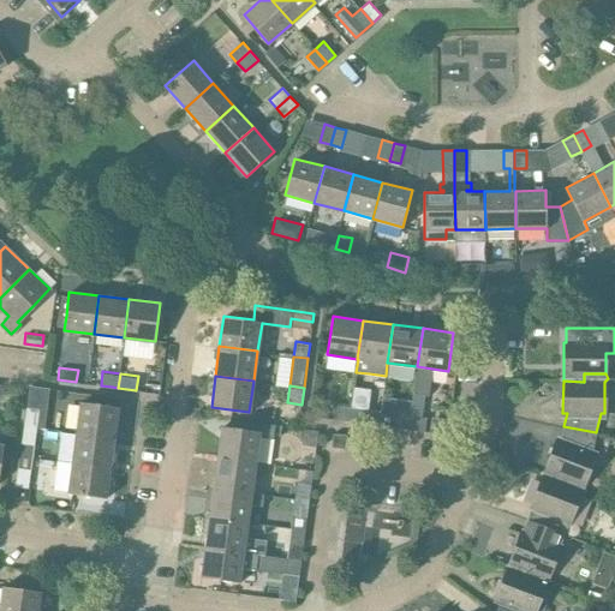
[(351,397),(350,406),(348,420),(365,423),(366,408),(363,408),(364,399),(351,397)]
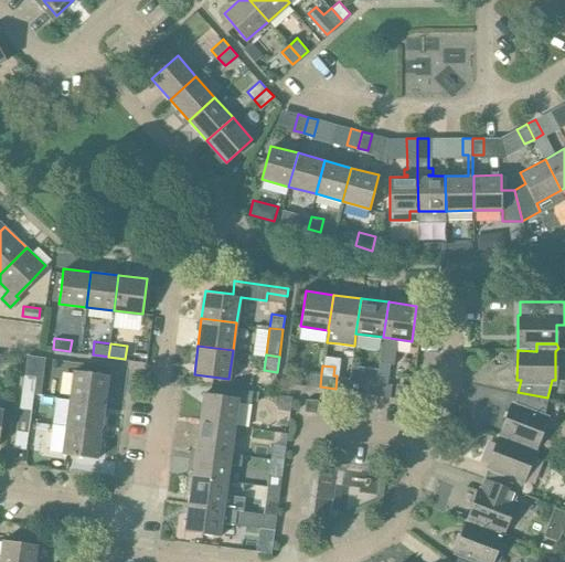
[(74,369),(70,396),(105,402),(108,373),(74,369)]
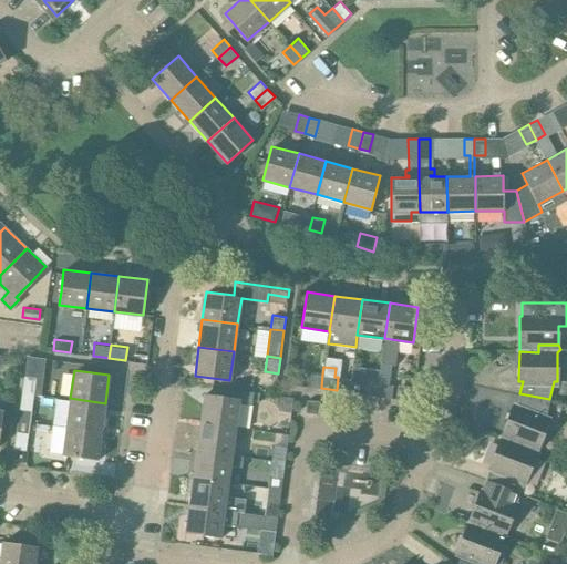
[(307,386),(321,388),(322,375),(309,372),(307,386)]
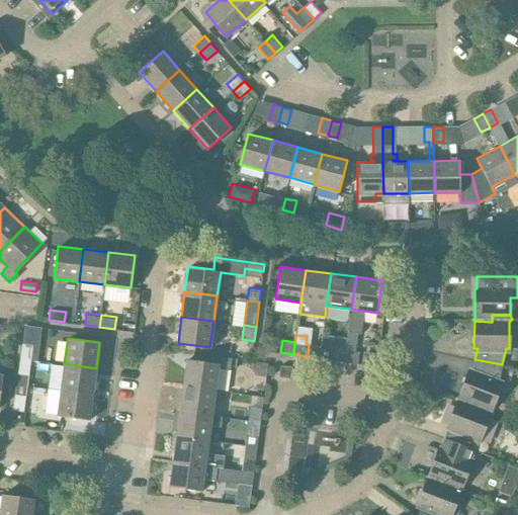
[(31,359),(33,344),(22,343),(20,357),(31,359)]
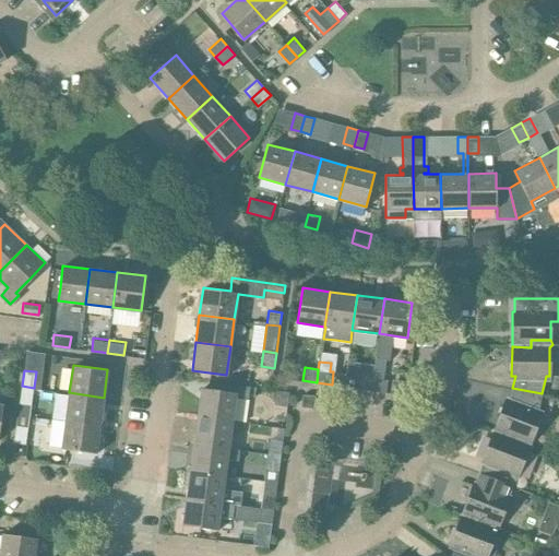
[(371,390),(373,377),(359,375),(357,388),(371,390)]
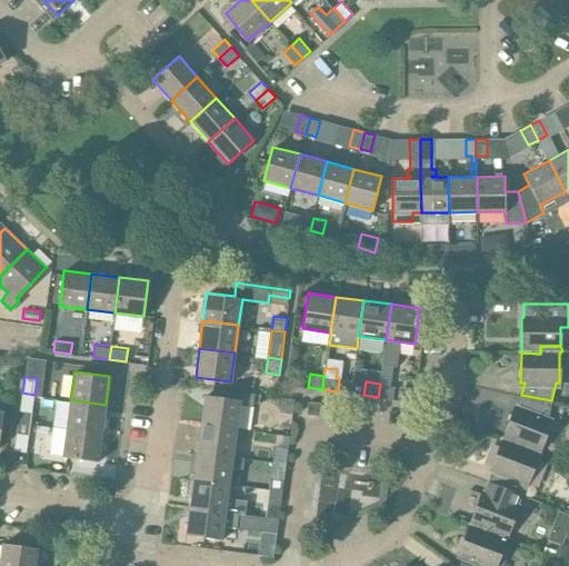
[(395,386),(380,384),(378,397),(392,399),(395,386)]
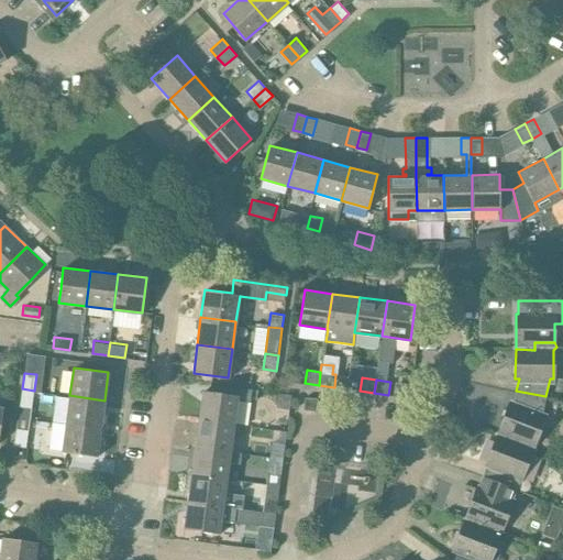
[(199,417),(234,423),(238,399),(250,401),(252,388),(238,387),(236,395),(203,391),(199,417)]
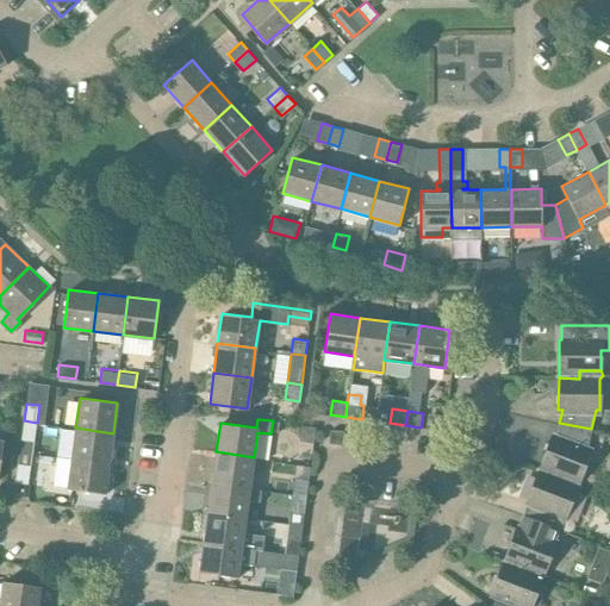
[(35,441),(37,423),(24,420),(22,438),(35,441)]
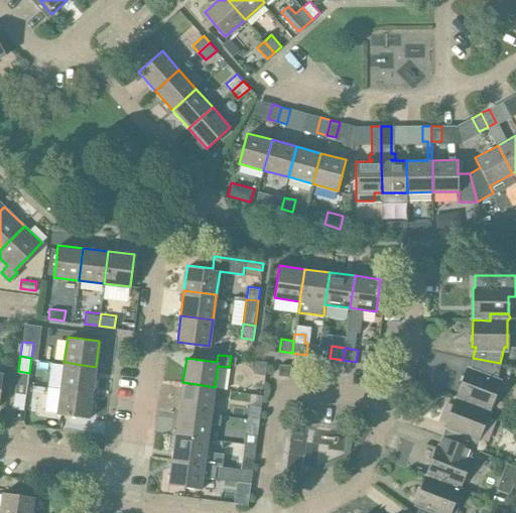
[(456,399),(472,405),(474,399),(490,405),(499,381),(497,380),(500,363),(473,358),(470,370),(467,369),(456,399)]
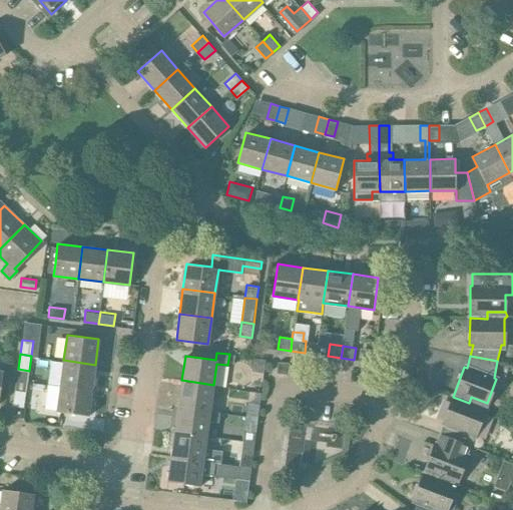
[(264,372),(266,359),(253,358),(251,371),(264,372)]
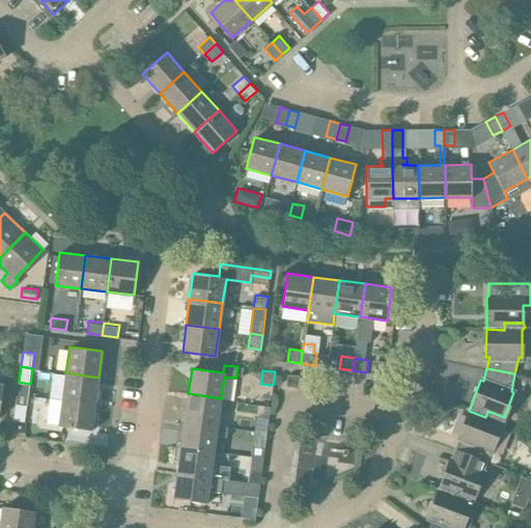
[(95,403),(99,378),(65,372),(62,398),(95,403)]
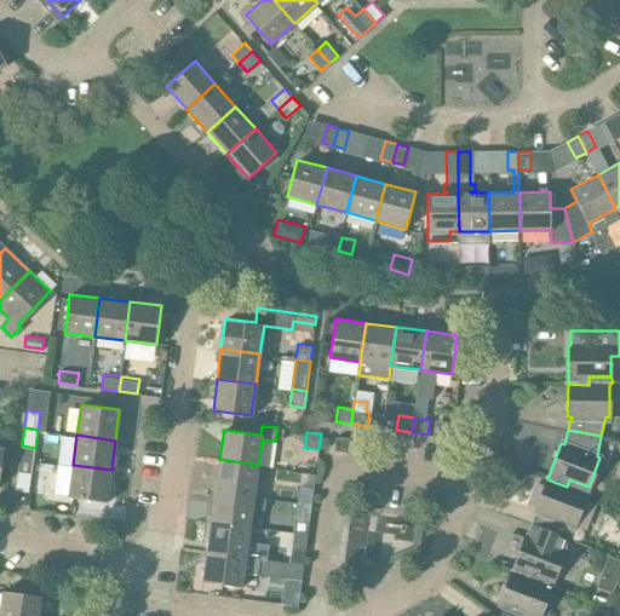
[(336,436),(334,450),(349,452),(350,437),(336,436)]
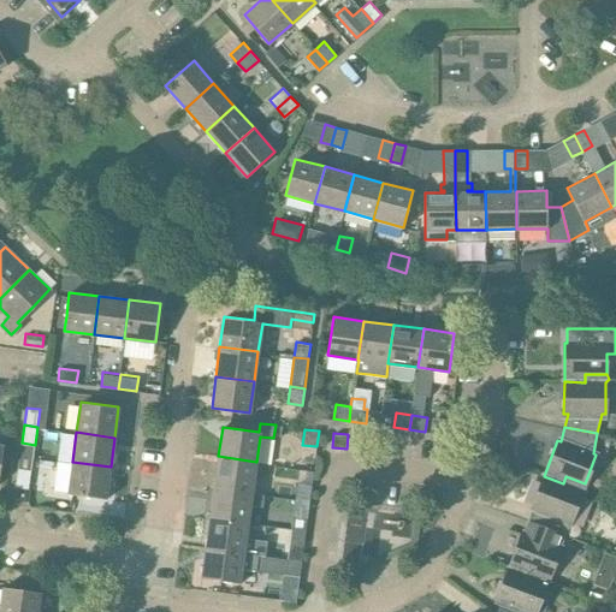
[(253,492),(256,462),(218,456),(214,486),(253,492)]
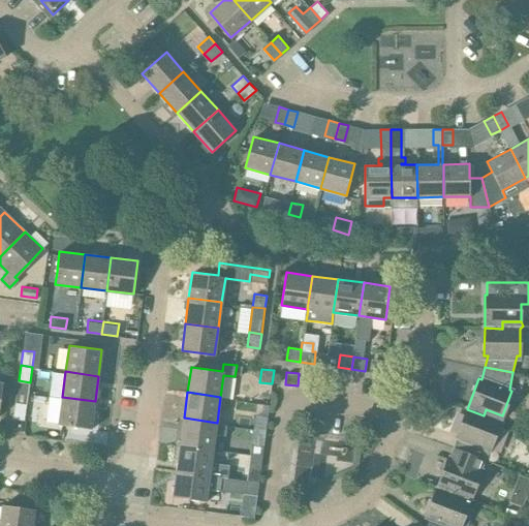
[(91,428),(95,401),(62,397),(58,424),(91,428)]
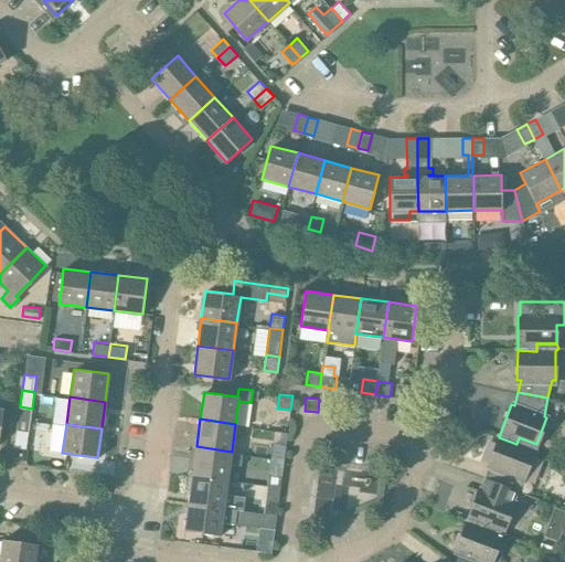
[(17,430),(14,446),(27,447),(30,431),(17,430)]
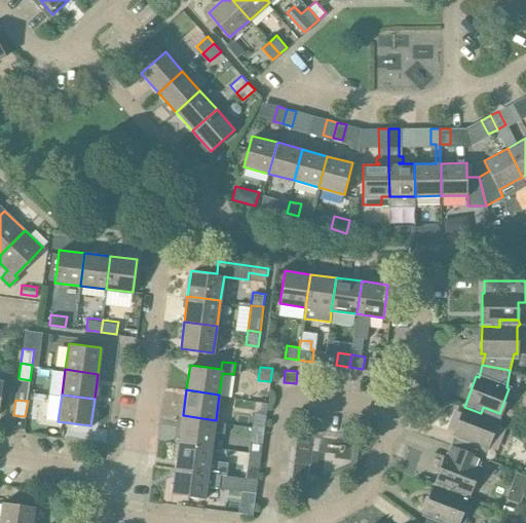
[(451,444),(482,455),(486,444),(487,444),(497,419),(501,417),(499,413),(483,407),(481,413),(464,407),(454,432),(455,433),(451,444)]
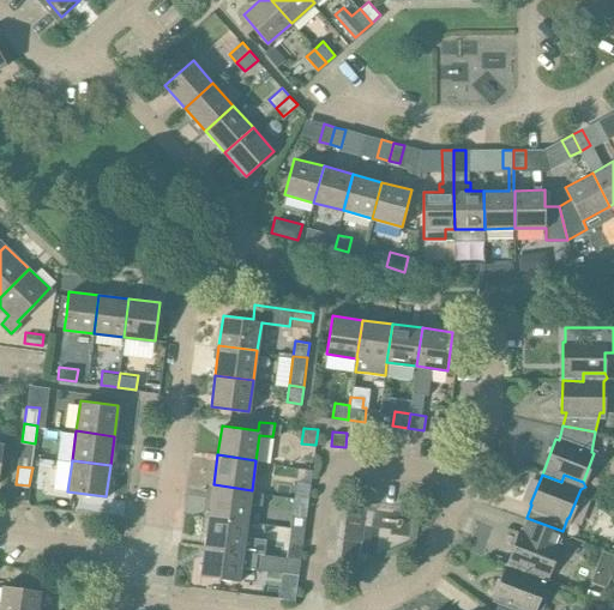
[(296,481),(294,497),(308,500),(311,483),(296,481)]
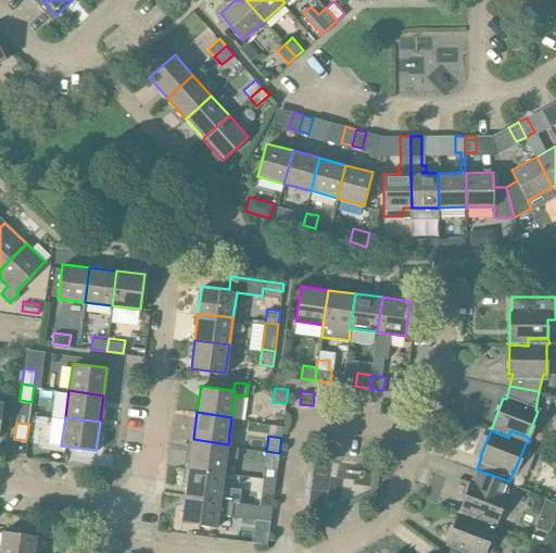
[(15,439),(14,451),(25,453),(27,441),(15,439)]
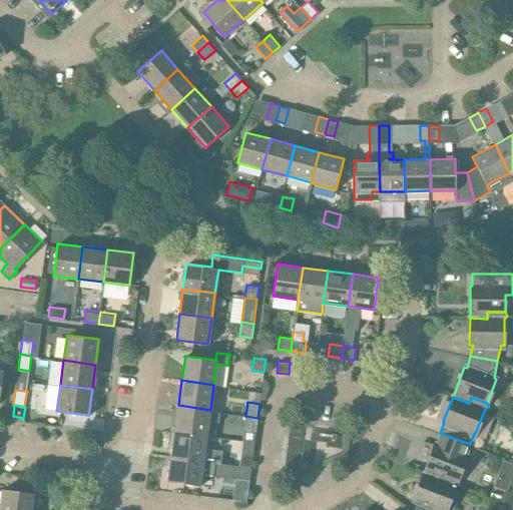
[(210,410),(178,405),(174,430),(206,435),(208,421),(217,422),(218,413),(210,411),(210,410)]
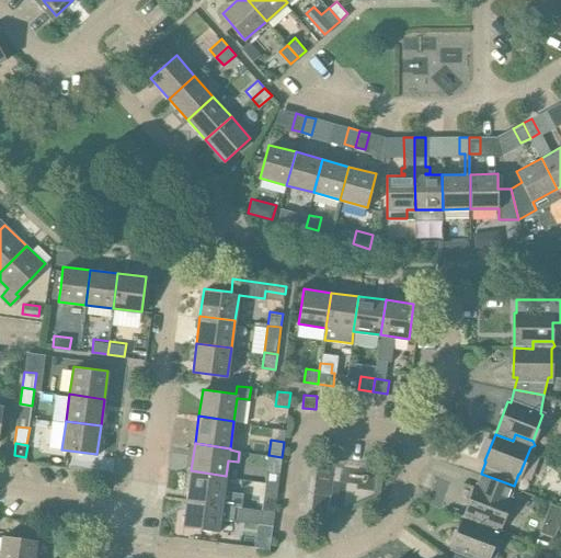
[(262,468),(267,468),(279,470),(282,457),(268,455),(263,454),(262,468)]
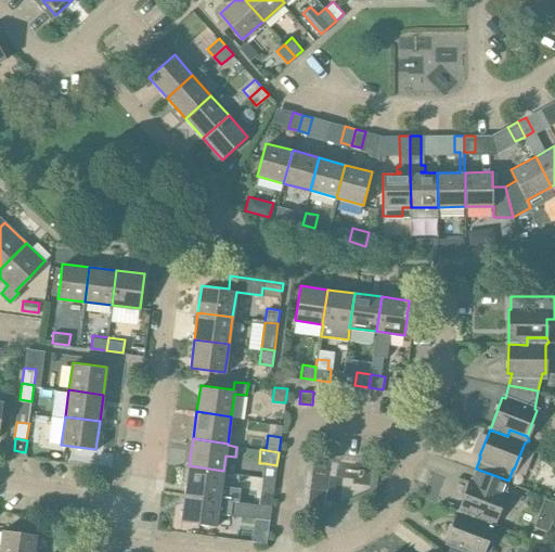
[(220,498),(223,471),(189,465),(185,492),(220,498)]
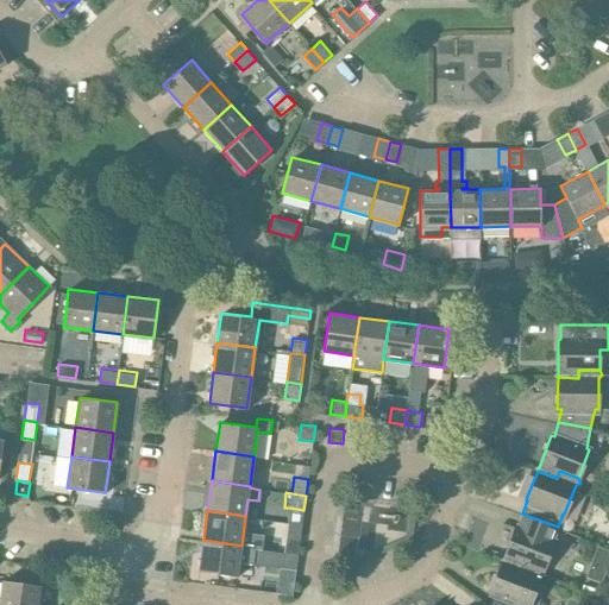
[(523,562),(544,569),(554,541),(553,540),(558,527),(522,514),(518,527),(516,527),(502,562),(521,569),(523,562)]
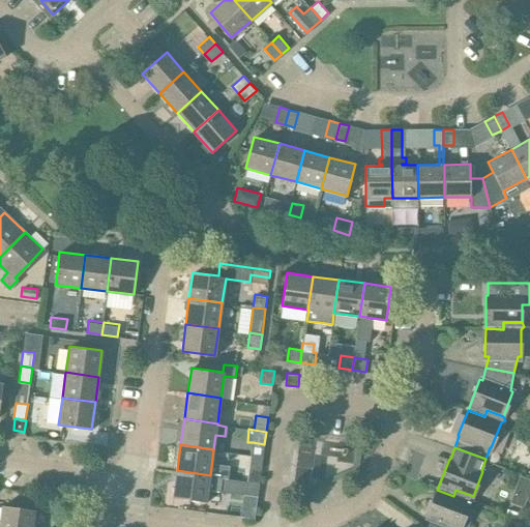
[(228,474),(228,478),(259,482),(261,469),(248,467),(248,470),(238,469),(238,475),(228,474)]
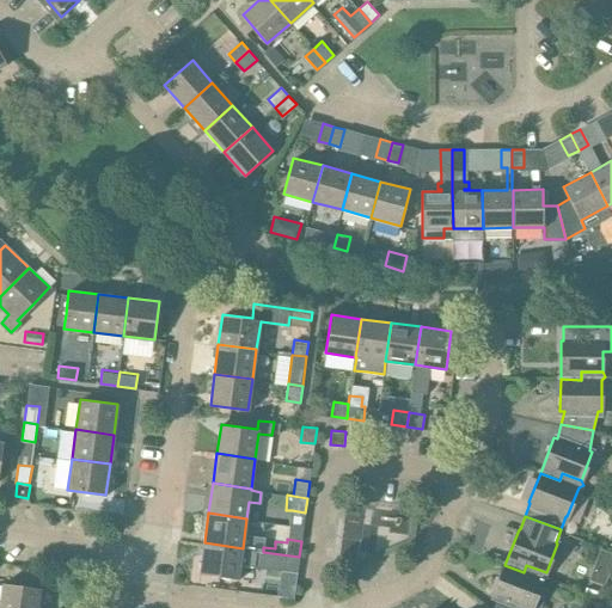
[(297,572),(299,557),(263,552),(243,548),(204,542),(201,573),(239,579),(242,558),(255,560),(254,566),(297,572)]
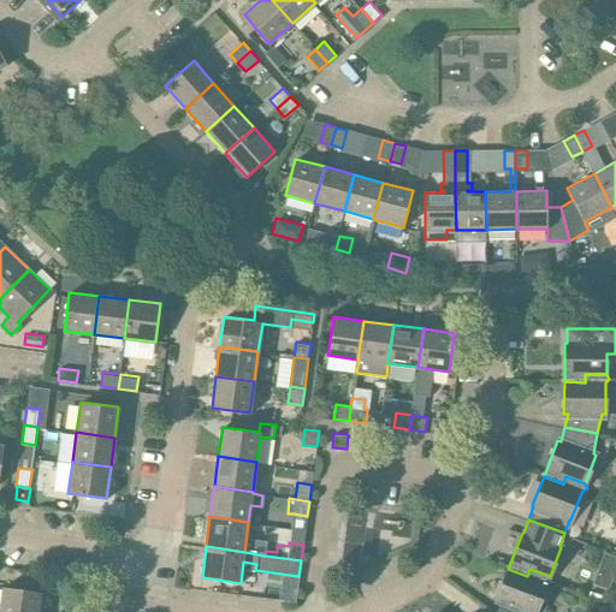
[(615,553),(604,550),(592,582),(609,588),(615,568),(615,553)]
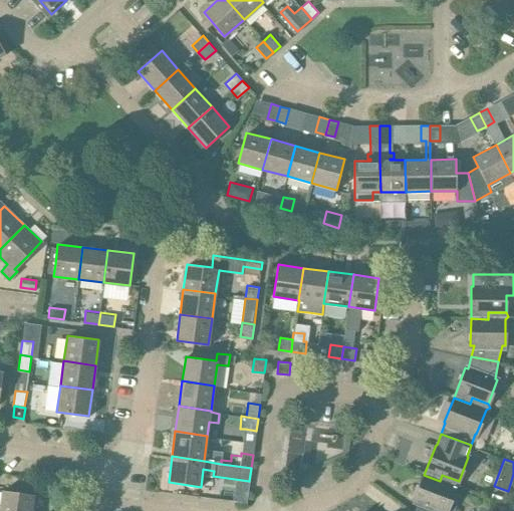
[(415,499),(444,510),(447,510),(456,487),(460,485),(459,481),(442,475),(440,481),(424,475),(415,499)]
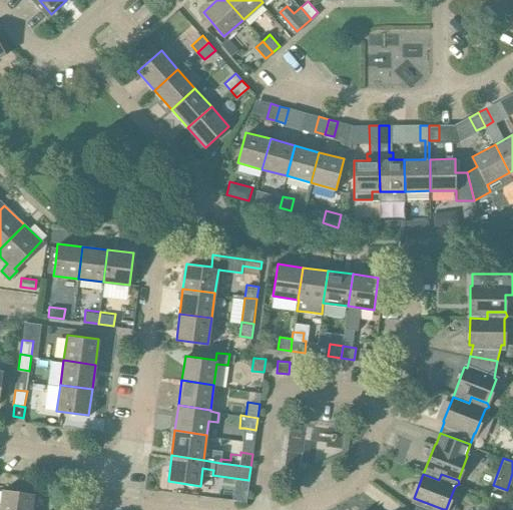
[(0,505),(0,509),(31,509),(34,493),(2,489),(0,505)]
